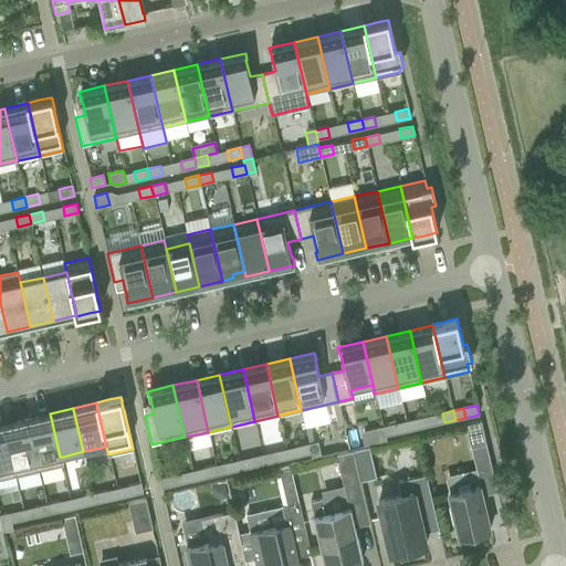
[(50,413),(27,419),(27,420),(39,471),(62,465),(60,457),(51,418),(50,413)]
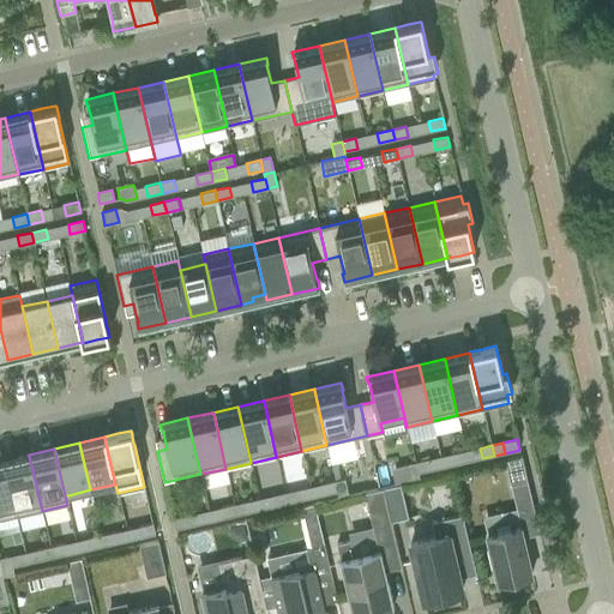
[(480,449),(465,451),(468,462),(482,458),(480,449)]
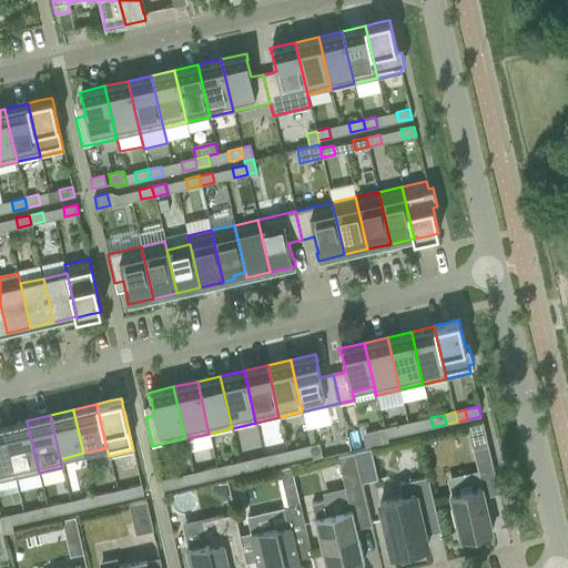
[(430,417),(418,421),(421,430),(433,427),(430,417)]
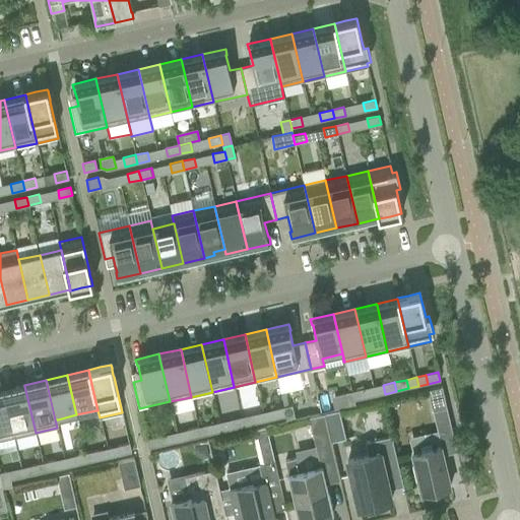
[(24,385),(3,390),(4,394),(14,438),(36,433),(24,386),(24,385)]
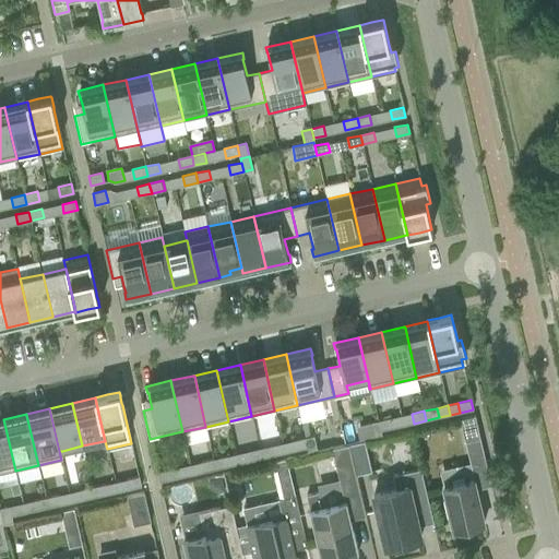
[(412,414),(401,416),(403,426),(414,424),(412,414)]
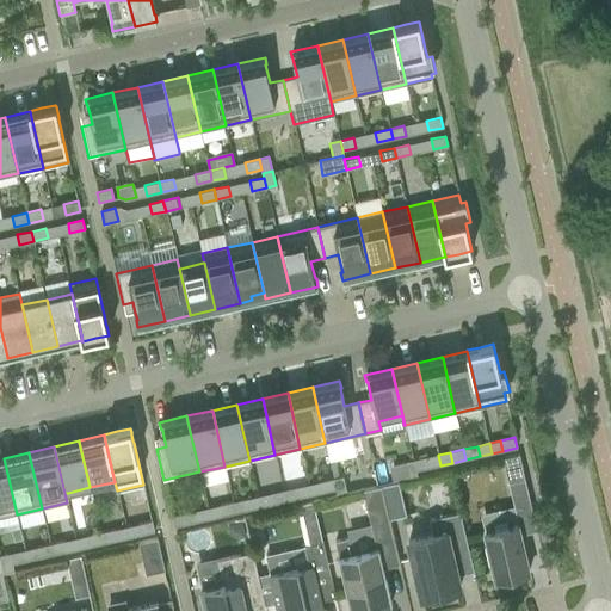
[(503,456),(508,483),(524,479),(518,452),(503,456)]
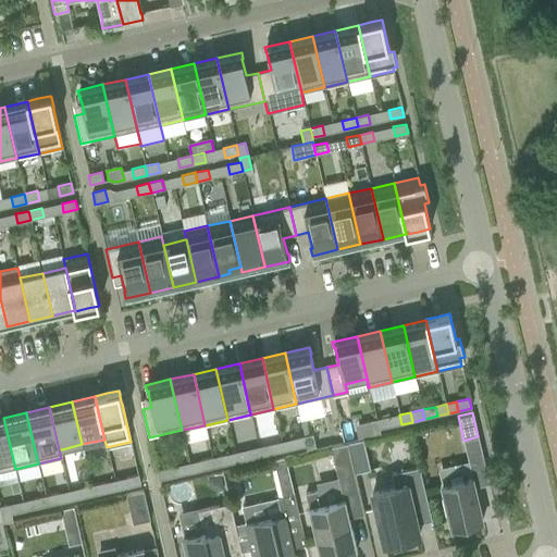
[(392,426),(401,424),(399,415),(390,417),(392,426)]
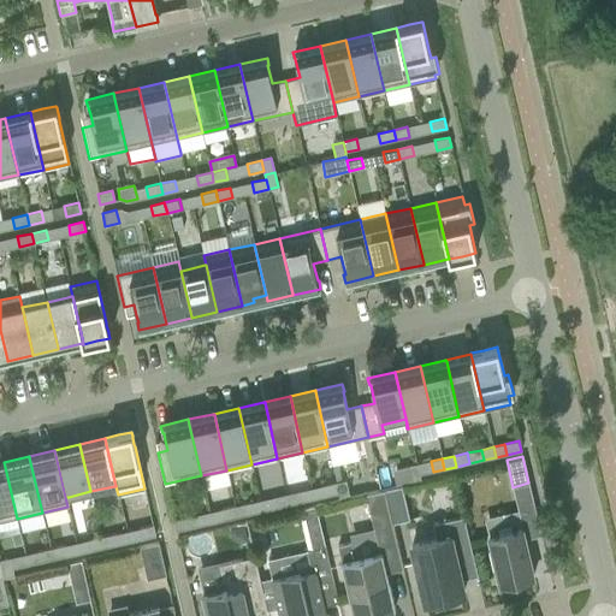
[(431,461),(416,465),(419,475),(433,472),(431,461)]
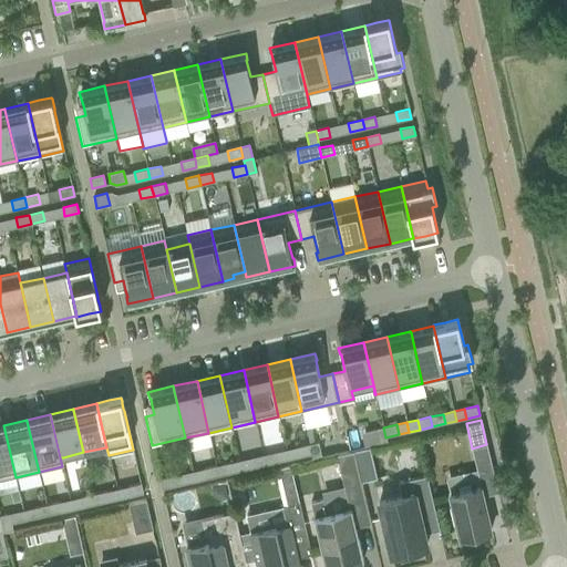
[(3,425),(0,425),(0,481),(16,477),(4,430),(3,425)]
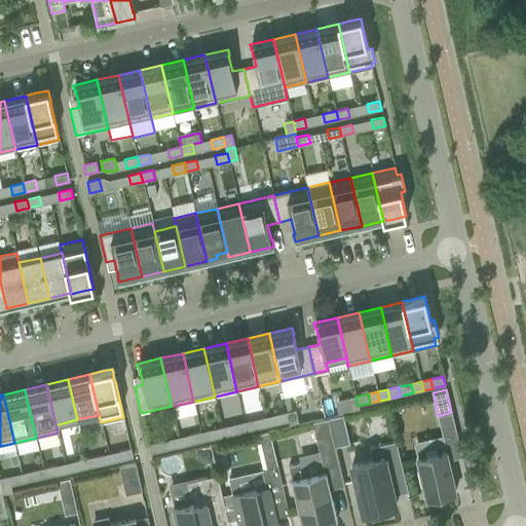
[(355,397),(339,401),(343,415),(360,411),(358,406),(355,397)]
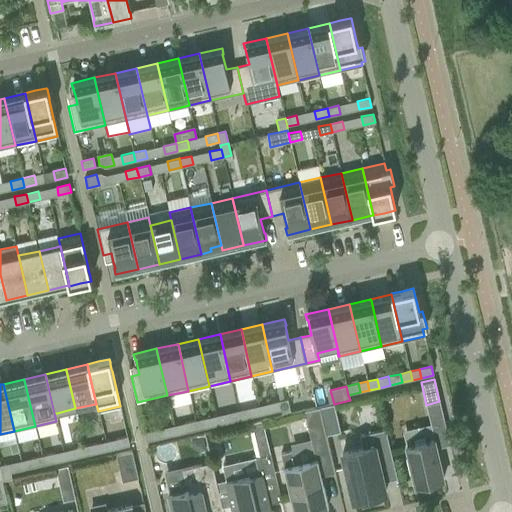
[(281,410),(283,416),(290,414),(287,400),(279,402),(281,410)]
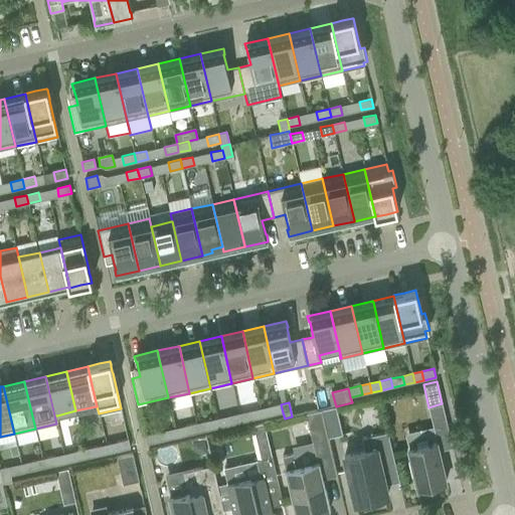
[(432,421),(434,431),(448,427),(442,403),(428,407),(432,421)]
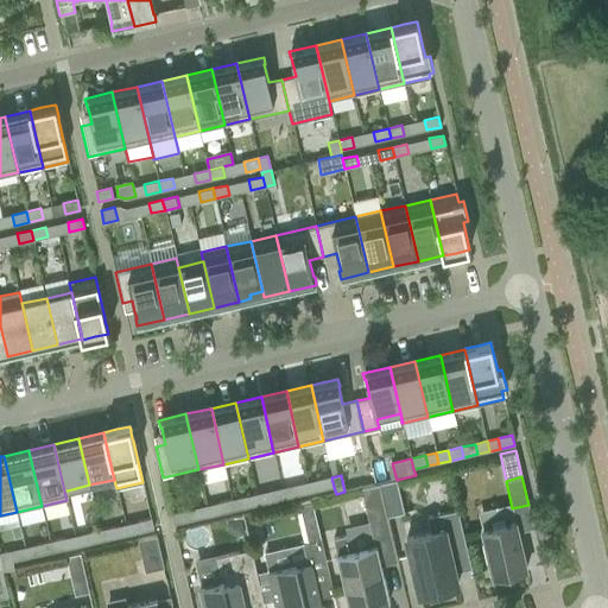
[(331,477),(317,480),(320,491),(334,487),(331,477)]
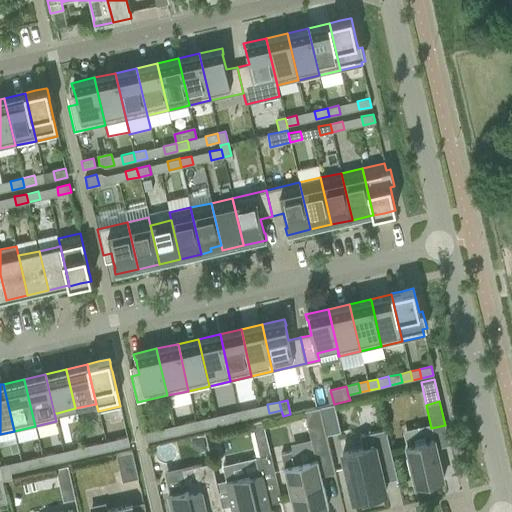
[(267,404),(258,406),(260,415),(269,413),(267,404)]
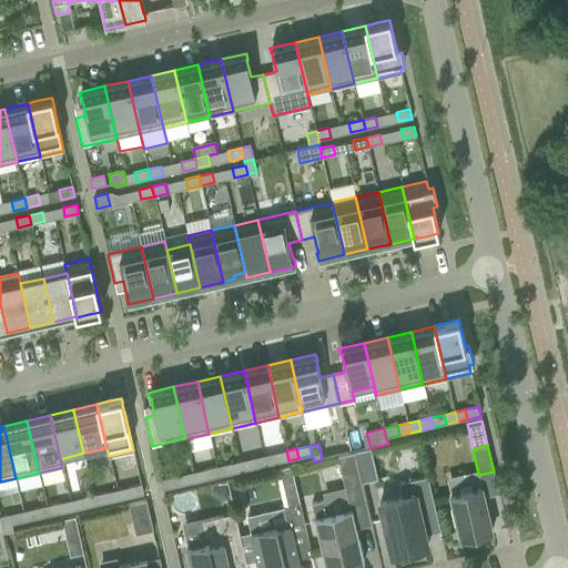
[(369,448),(354,453),(362,483),(376,479),(369,448)]
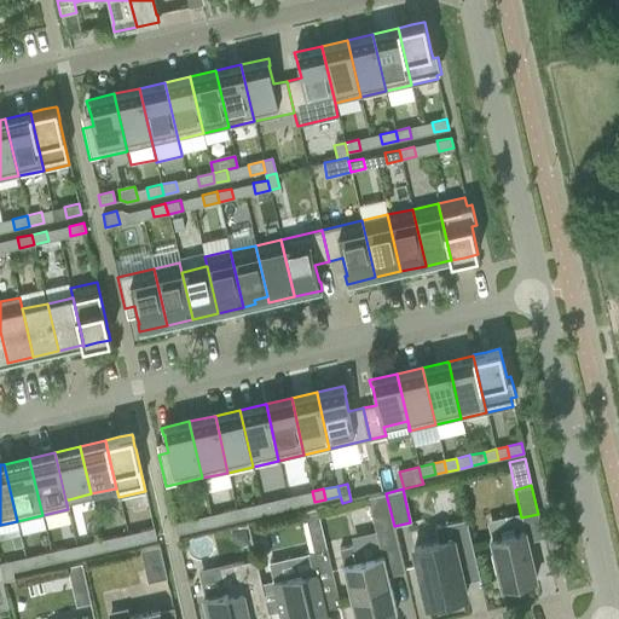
[(304,504),(314,502),(312,491),(301,493),(304,504)]
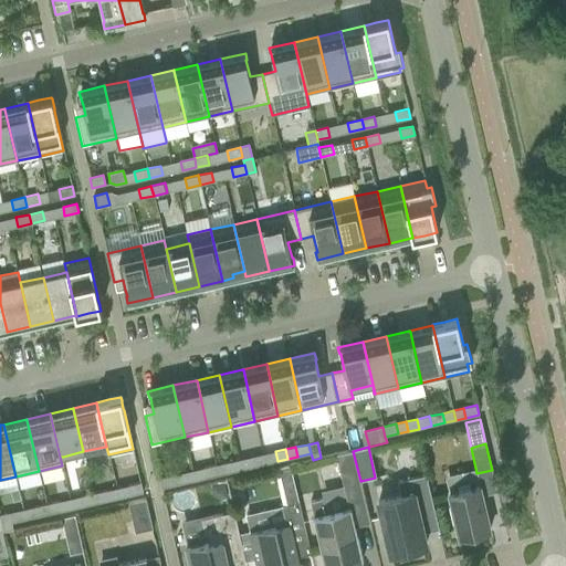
[(275,451),(262,454),(264,464),(278,461),(275,451)]
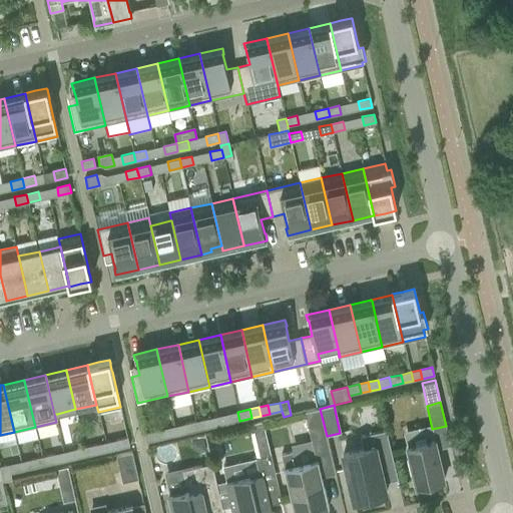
[(305,412),(315,456),(330,452),(327,436),(320,409),(305,412)]
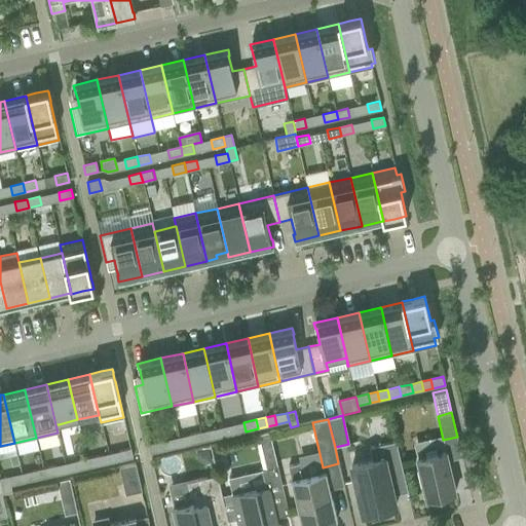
[(243,422),(231,425),(233,435),(246,431),(243,422)]
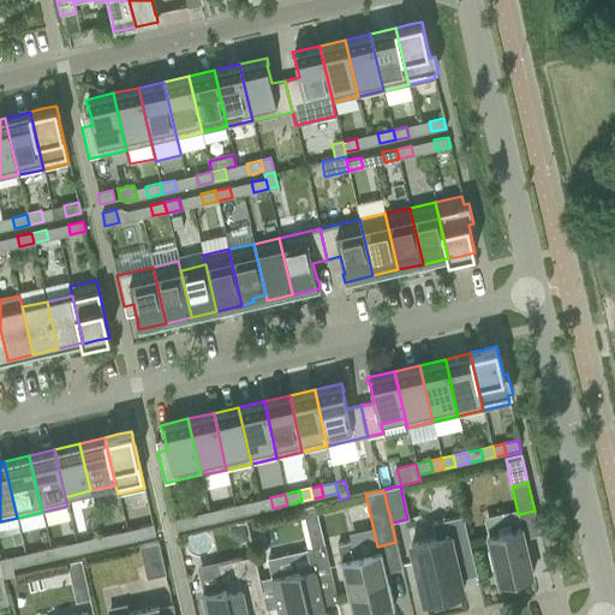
[(270,497),(260,500),(262,511),(273,508),(270,497)]
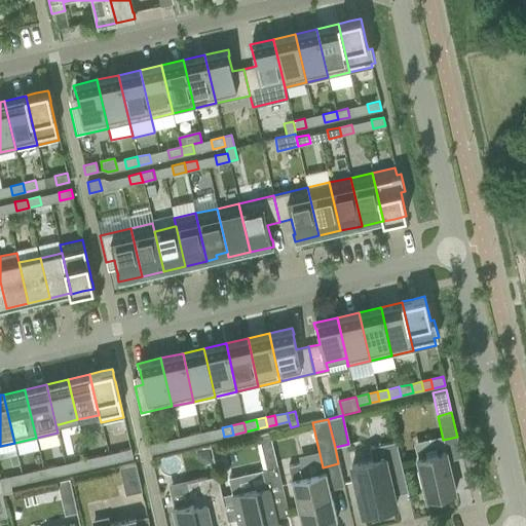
[(215,439),(224,437),(222,427),(213,429),(215,439)]
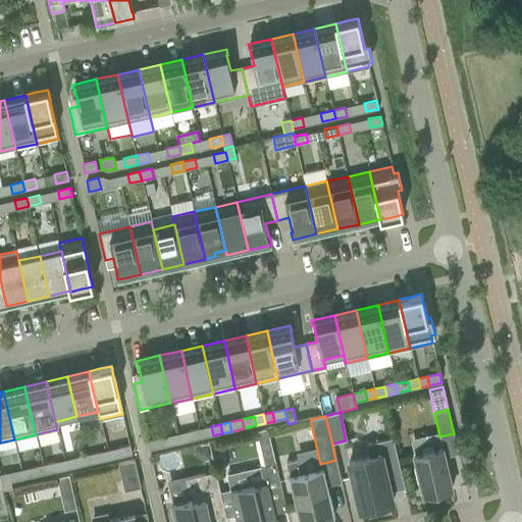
[(211,426),(199,429),(201,438),(213,435),(211,426)]
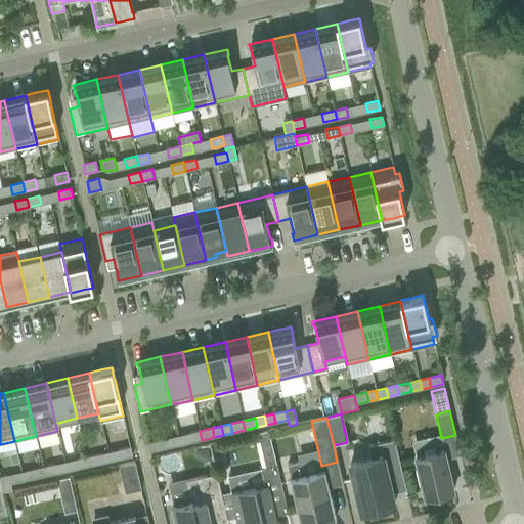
[(410,436),(416,456),(444,450),(439,429),(410,436)]
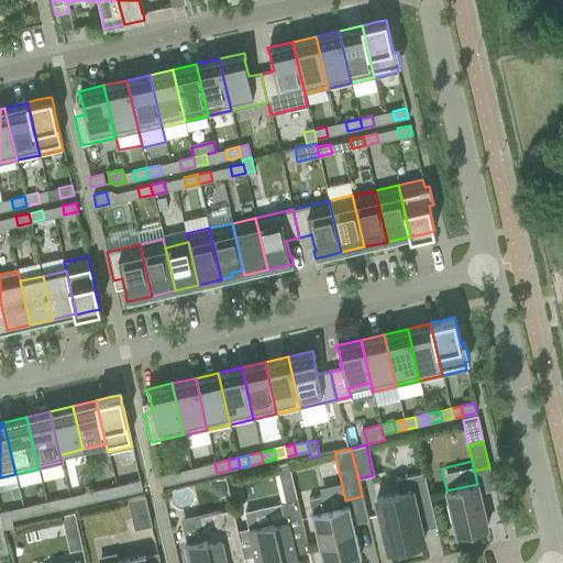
[(201,466),(203,475),(217,473),(214,463),(201,466)]
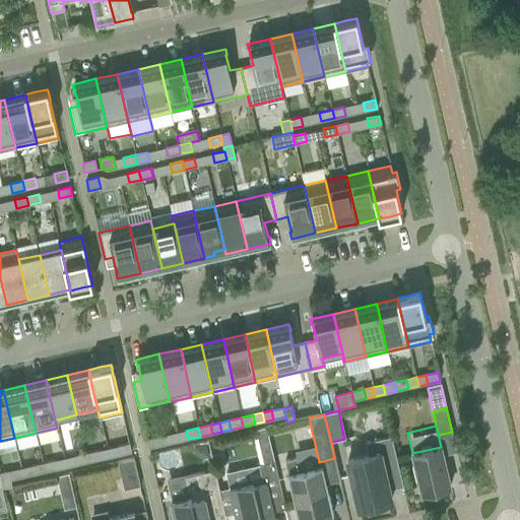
[(272,453),(266,428),(258,430),(264,455),(272,453)]
